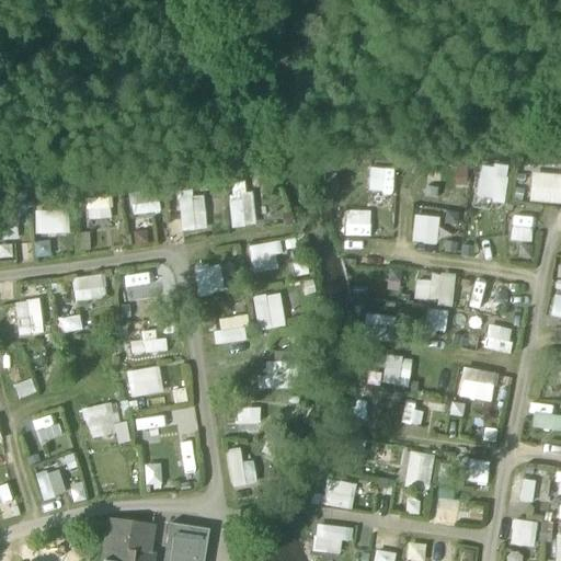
[(484,171),(480,192),(501,195),(504,174),(484,171)]
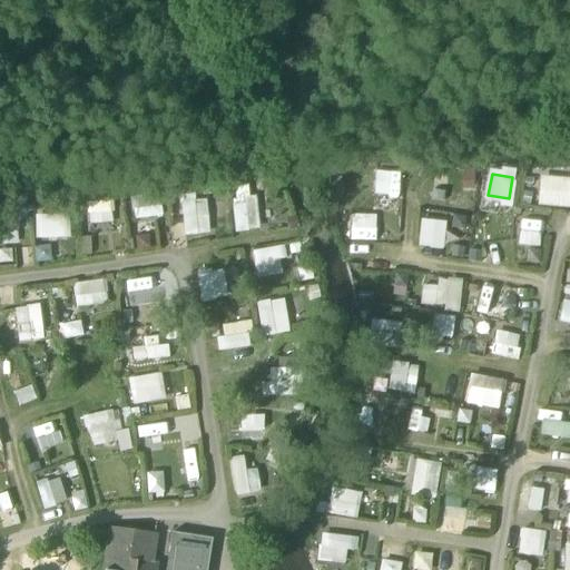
[(569,176),(540,175),(538,205),(569,207),(569,194),(569,176)]
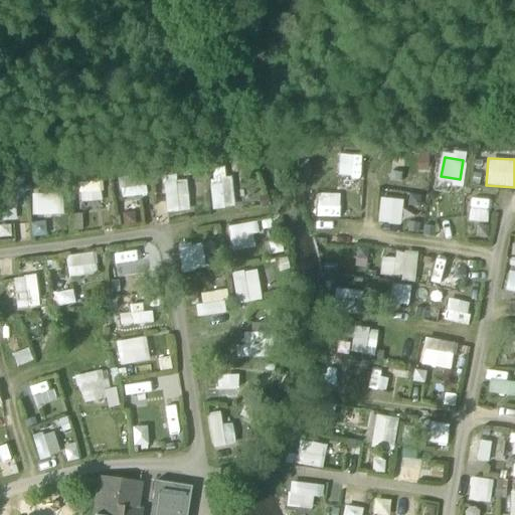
[(359,179),(359,162),(338,162),(338,179),(359,179)]
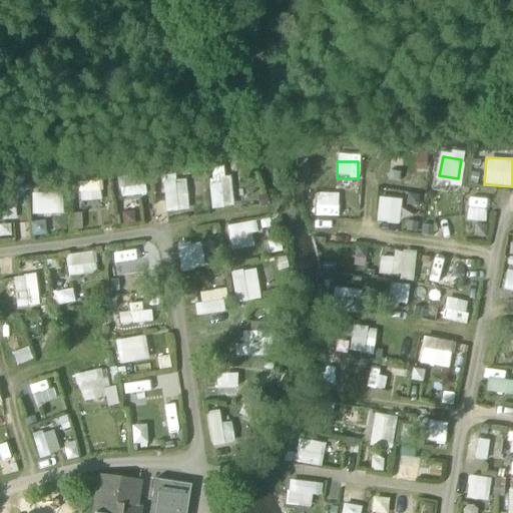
[(115,179),(122,199),(146,191),(139,171),(115,179)]
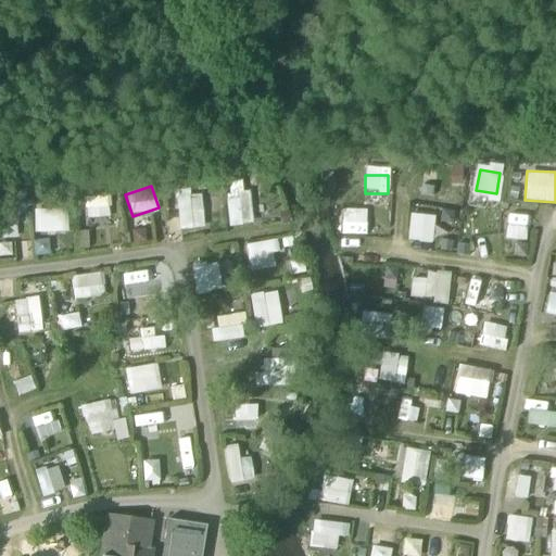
[(230,226),(253,224),(249,186),(226,189),(230,226)]
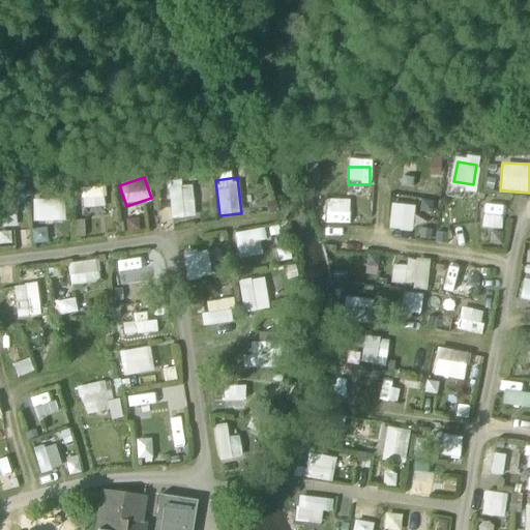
[(411,194),(412,179),(392,178),(391,193),(411,194)]
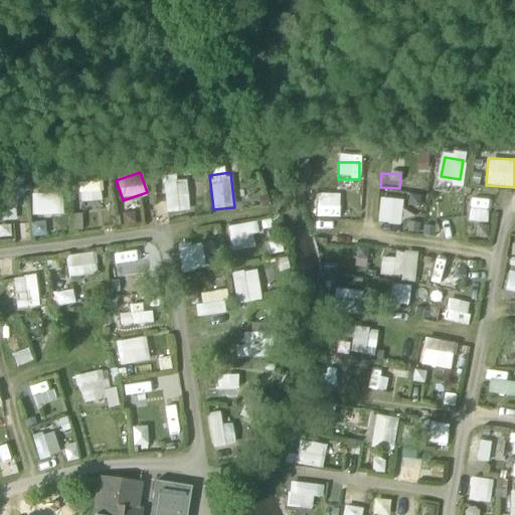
[(167,213),(190,209),(185,179),(162,182),(167,213)]
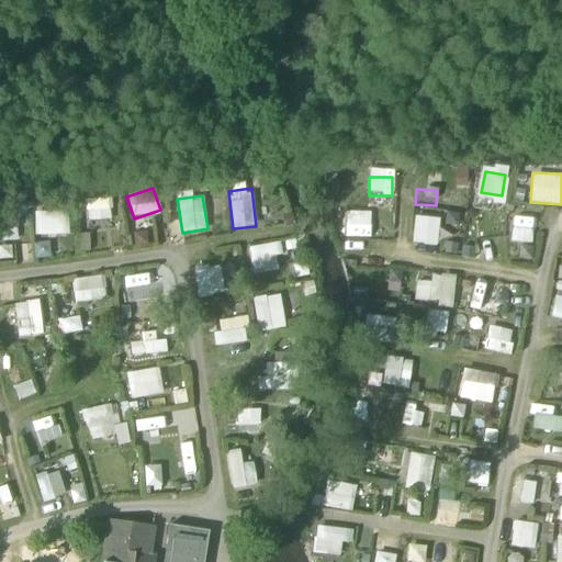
[(88,231),(113,227),(110,202),(85,205),(88,231)]
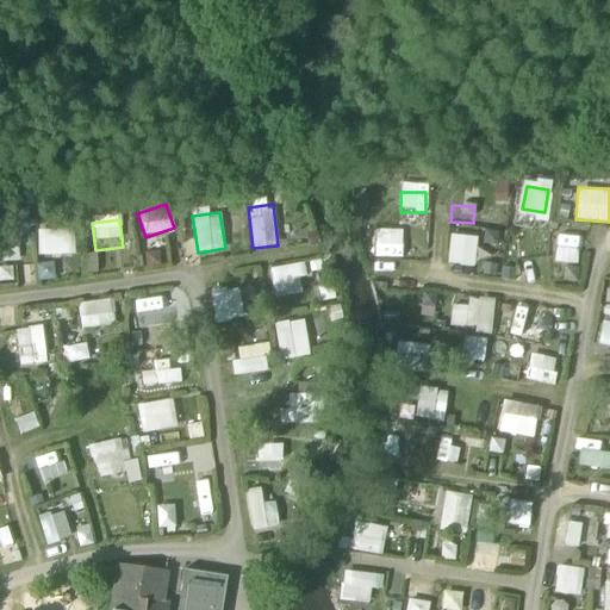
[(37,255),(74,254),(74,228),(37,229),(37,255)]
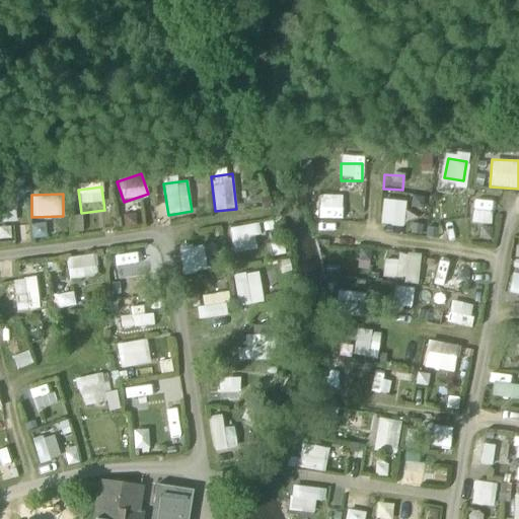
[(316,218),(343,219),(343,197),(316,197),(316,218)]
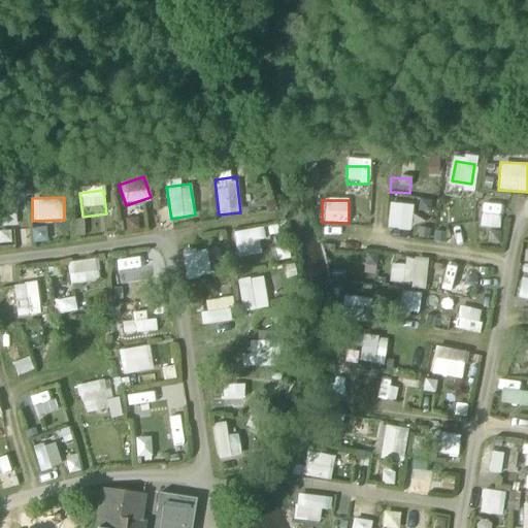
[(387,228),(411,230),(414,204),(390,202),(387,228)]
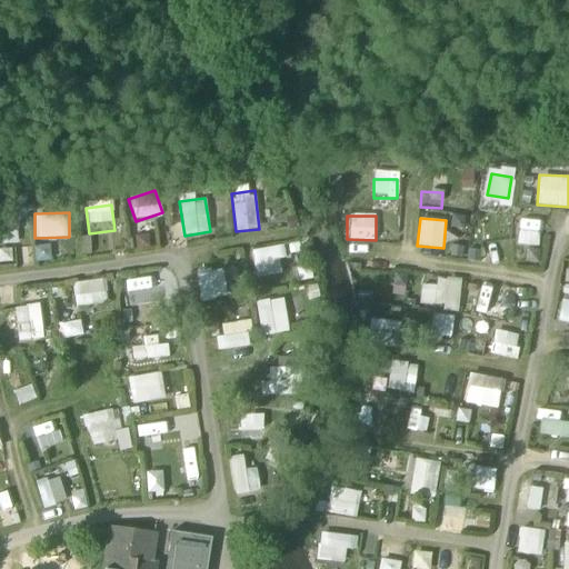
[(518,242),(539,242),(539,220),(519,220),(518,242)]
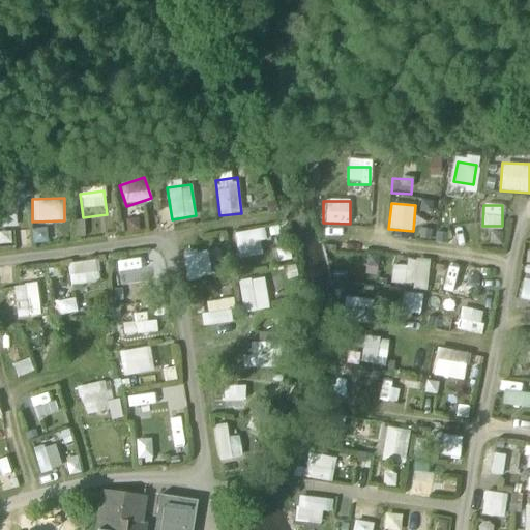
[(13,211),(0,213),(2,226),(16,225),(13,211)]
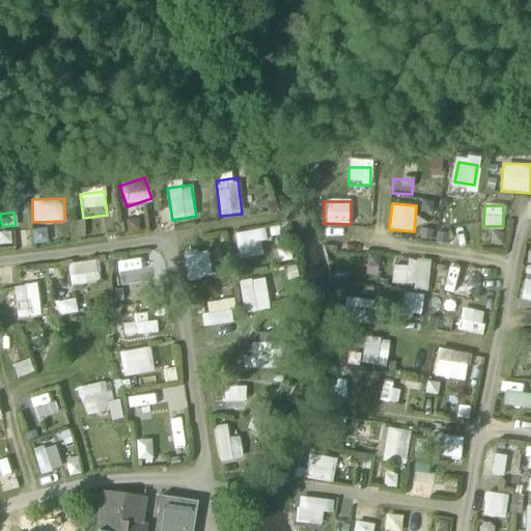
[(32,229),(33,243),(56,242),(55,228),(32,229)]
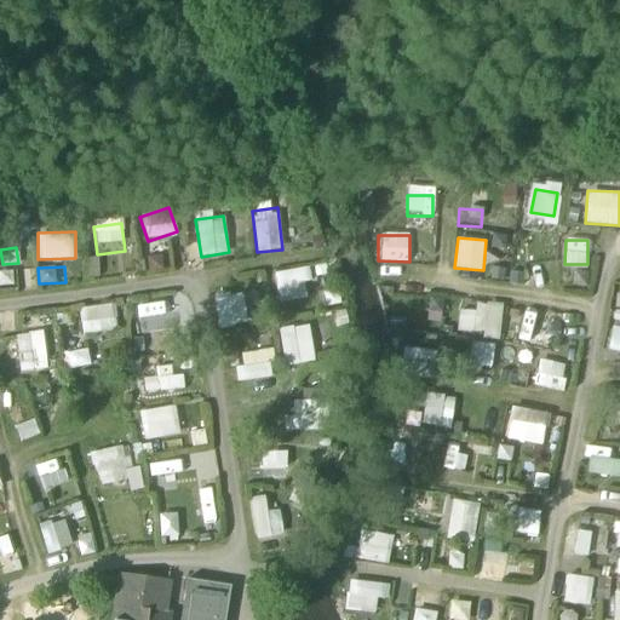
[(273,273),(277,302),(303,297),(300,281),(310,280),(308,267),(273,273)]
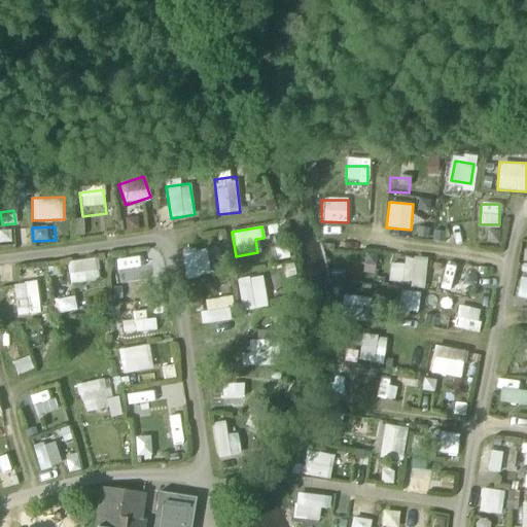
[(183,250),(184,277),(208,276),(207,249),(183,250)]
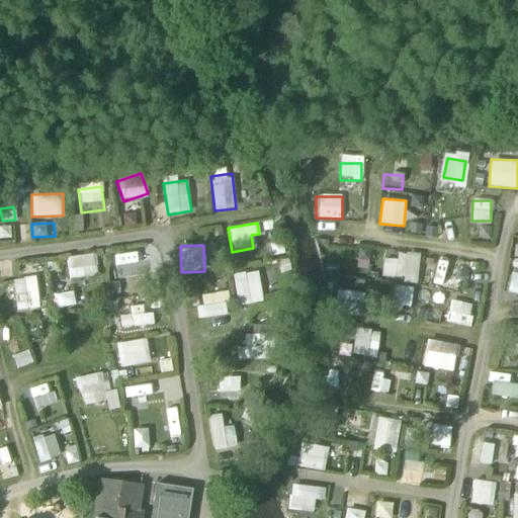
[(132,252),(135,270),(159,267),(157,249),(132,252)]
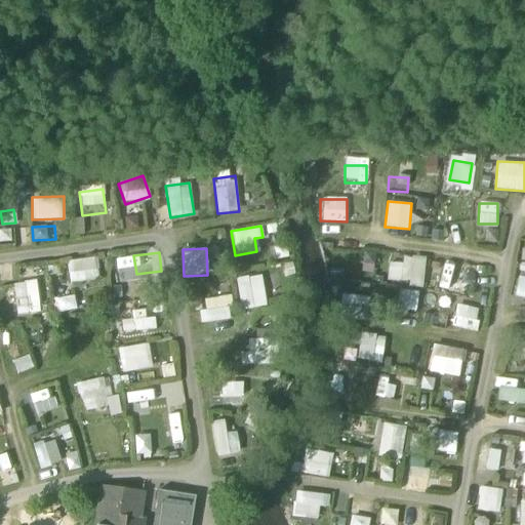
[(403,254),(402,264),(388,261),(385,280),(422,286),(427,258),(403,254)]
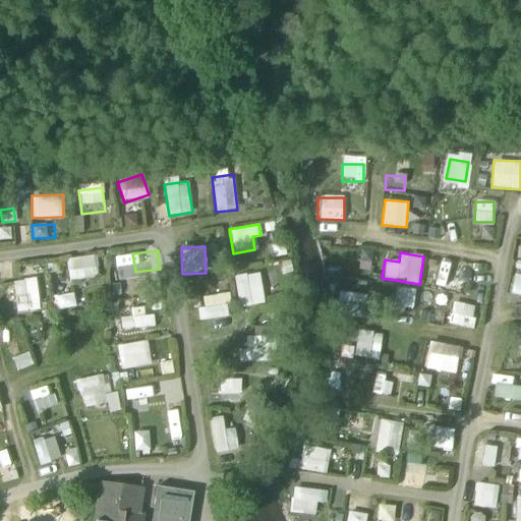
[(68,279),(99,277),(97,254),(67,256),(68,279)]
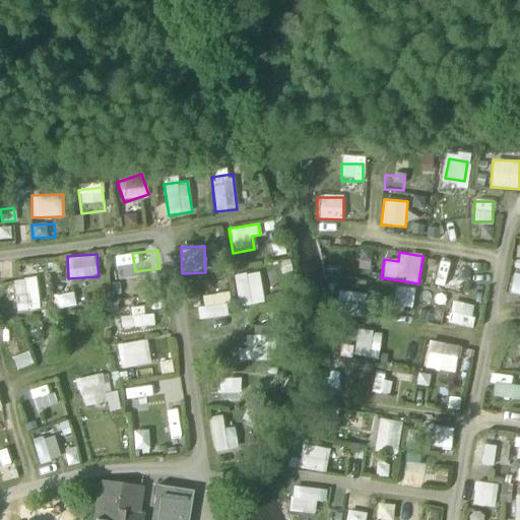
[(439,263),(435,284),(454,288),(458,267),(439,263)]
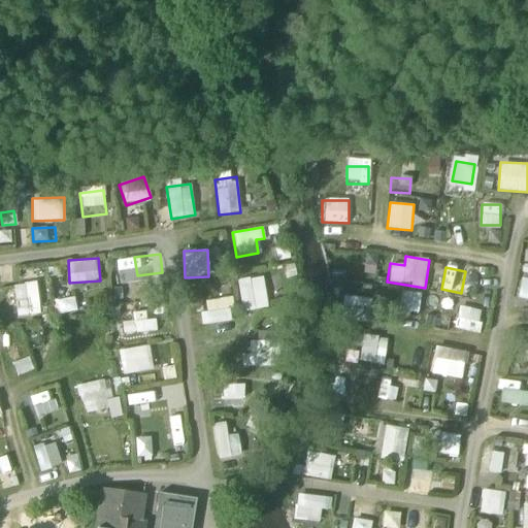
[(238,279),(242,311),(268,307),(263,275),(238,279)]
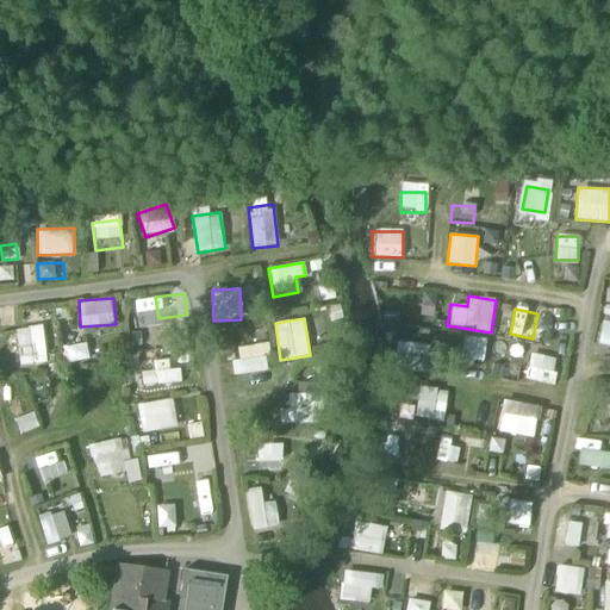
[(609,346),(609,321),(602,319),(597,342),(609,346)]
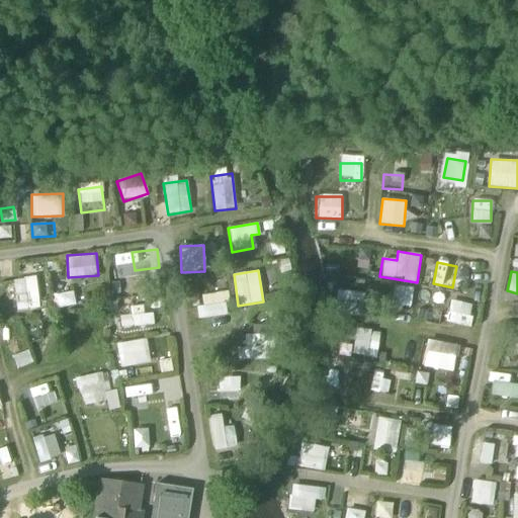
[(16,311),(40,308),(36,276),(12,279),(16,311)]
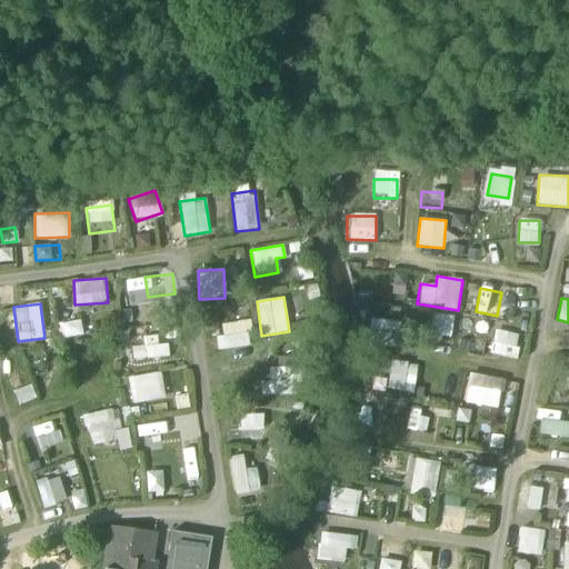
[(367,346),(398,345),(398,319),(367,320),(367,346)]
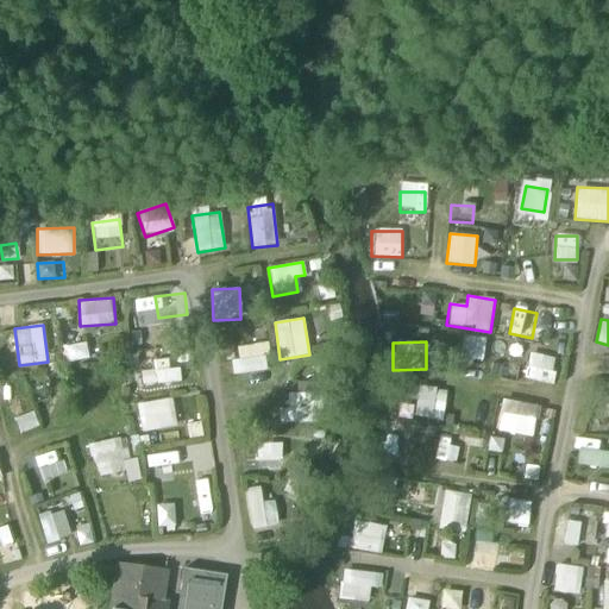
[(265,343),(233,346),(237,374),(269,370),(265,343)]
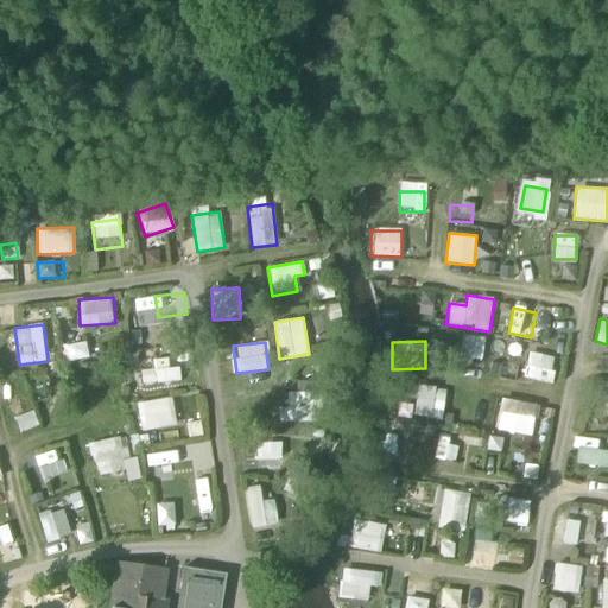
[(128,353),(130,381),(165,379),(164,352),(128,353)]
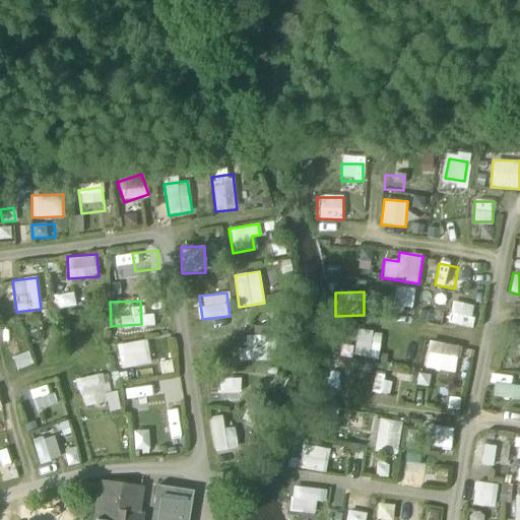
[(470,328),(475,306),(452,301),(447,323),(470,328)]
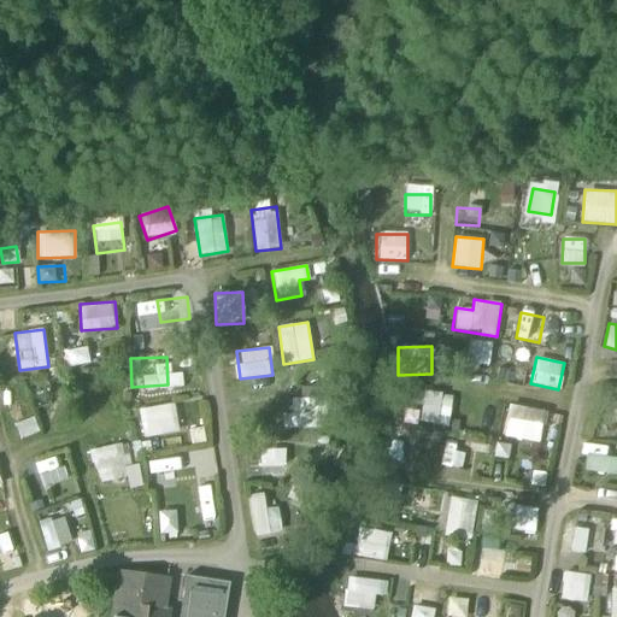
[(448,421),(450,395),(413,393),(413,418),(448,421)]
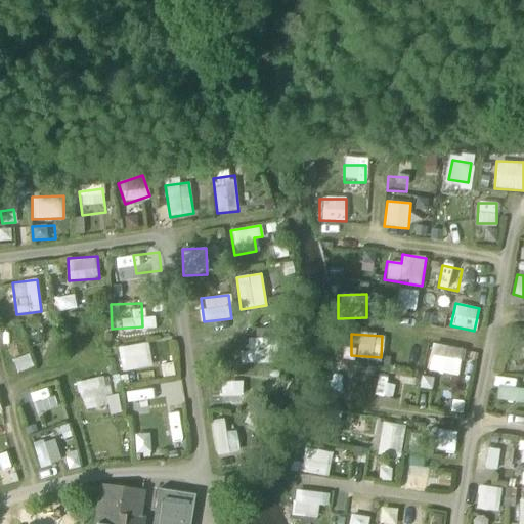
[(280,362),(279,338),(244,339),(245,363),(280,362)]
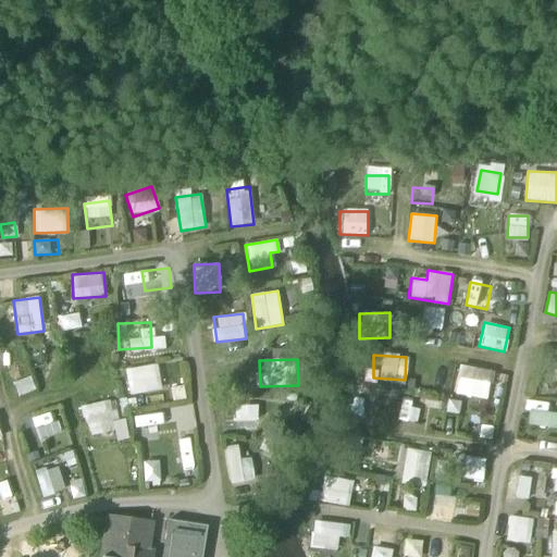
[(128,395),(161,390),(157,363),(124,369),(128,395)]
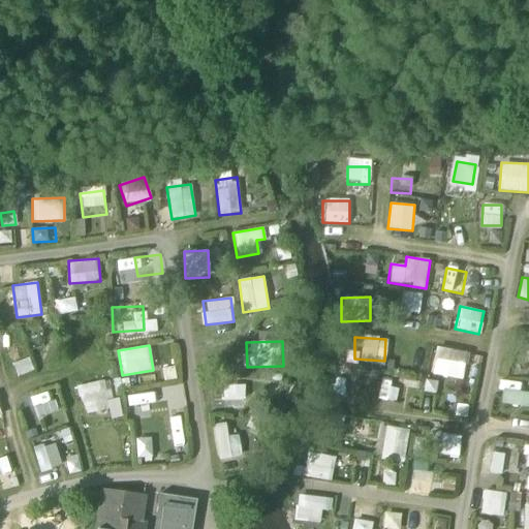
[(464,379),(468,351),(436,346),(431,374),(464,379)]
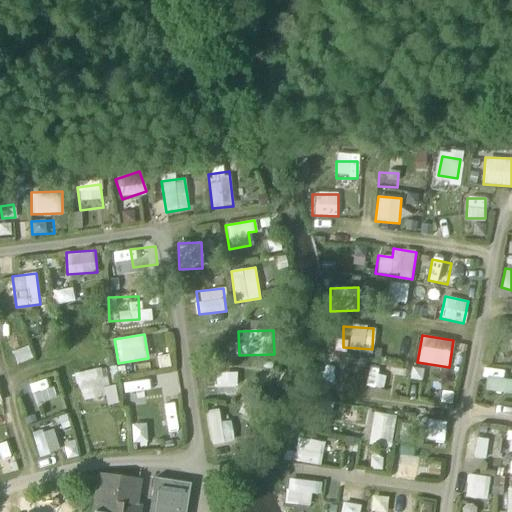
[(76,371),(79,398),(106,395),(108,405),(118,403),(113,367),(76,371)]
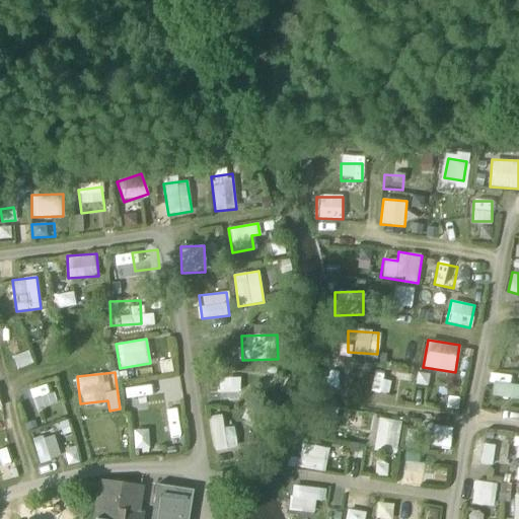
[(518,384),(493,381),(491,395),(518,398),(518,384)]
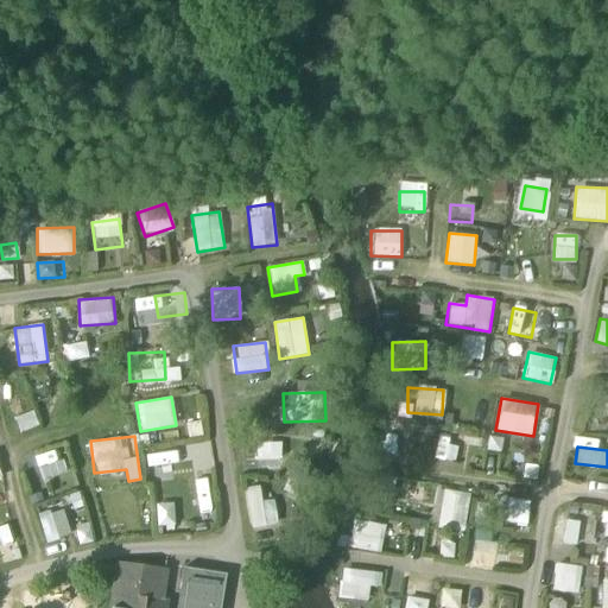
[(32,457),(38,480),(67,473),(59,449),(32,457)]
